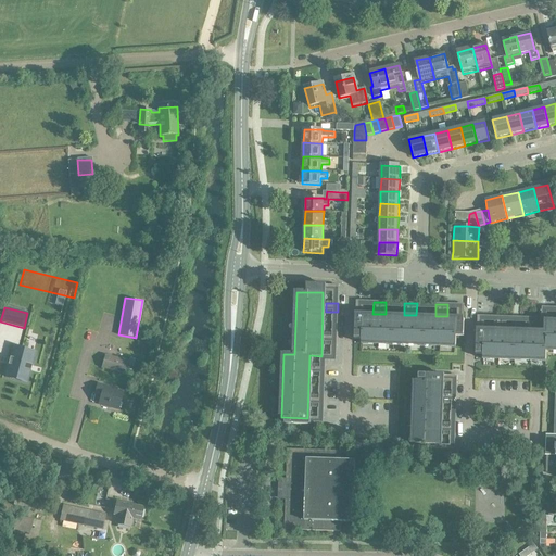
[(456,337),(464,337),(465,319),(464,319),(457,319),(362,316),(355,316),(354,340),(362,340),(362,343),(456,345),(456,337)]
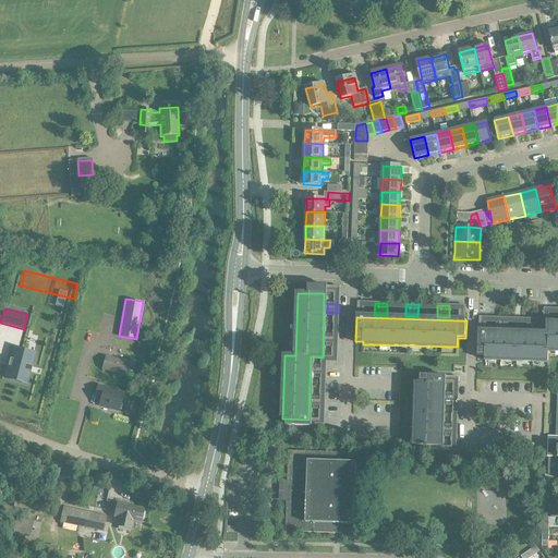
[(509,318),(496,317),(496,329),(508,330),(509,318)]
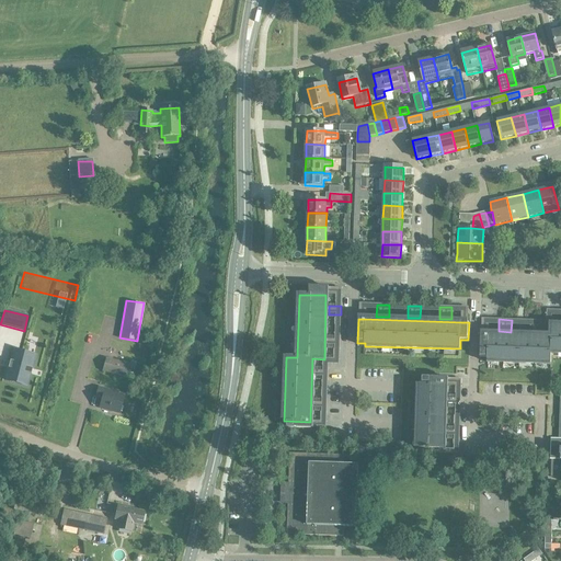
[(542,321),(530,320),(530,332),(542,333),(542,321)]
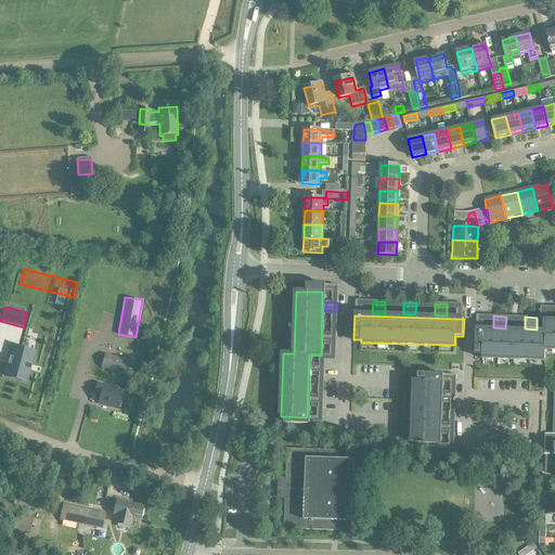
[(554,322),(546,322),(546,333),(483,331),(476,330),(475,336),(475,353),(482,353),(482,355),(482,357),(545,359),(545,349),(554,348),(554,322)]
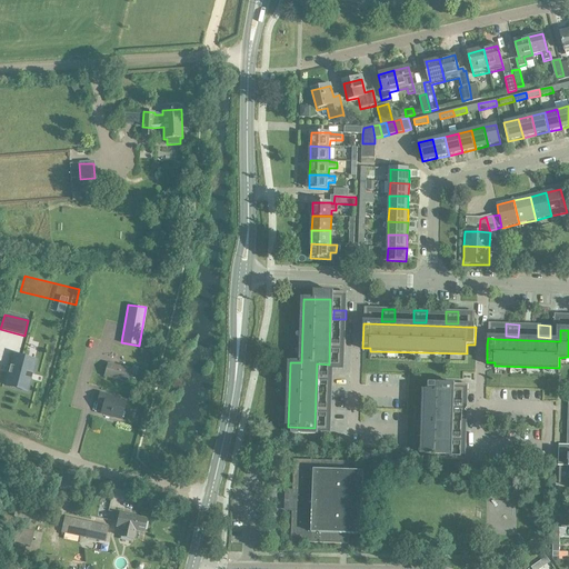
[(345,342),(332,341),(332,355),(345,355),(345,342)]
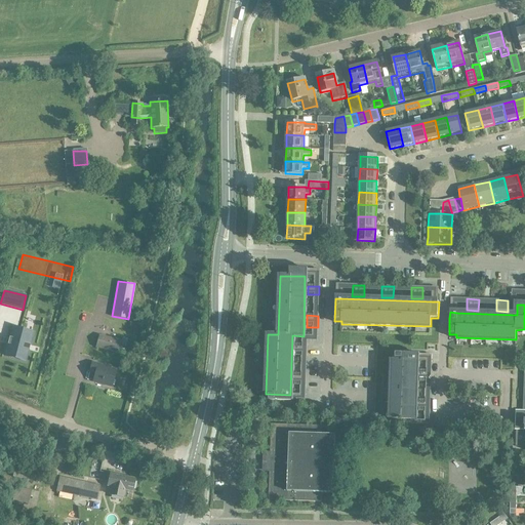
[(10,346),(7,357),(18,360),(19,359),(26,360),(28,350),(29,351),(30,346),(30,345),(33,333),(14,329),(12,338),(9,337),(7,345),(10,346)]
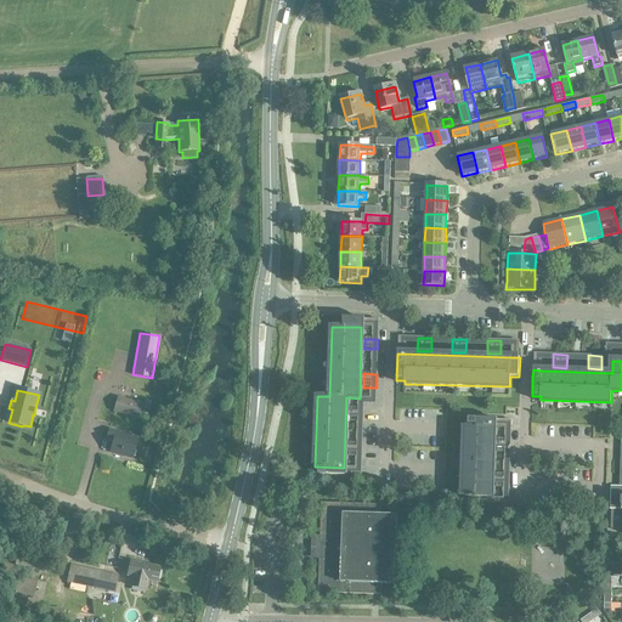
[(118,397),(114,413),(139,419),(143,405),(118,397)]
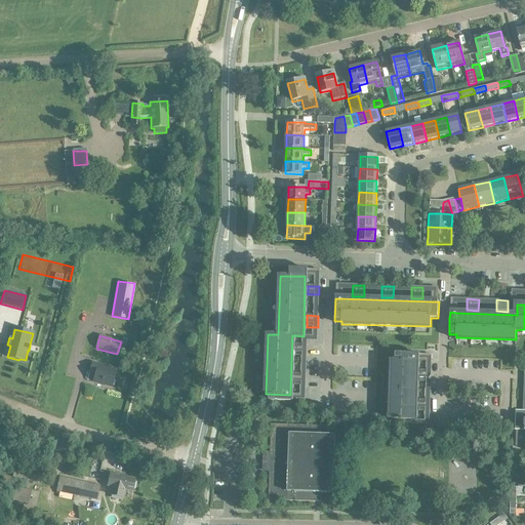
[(307,345),(295,345),(295,356),(307,357),(307,345)]
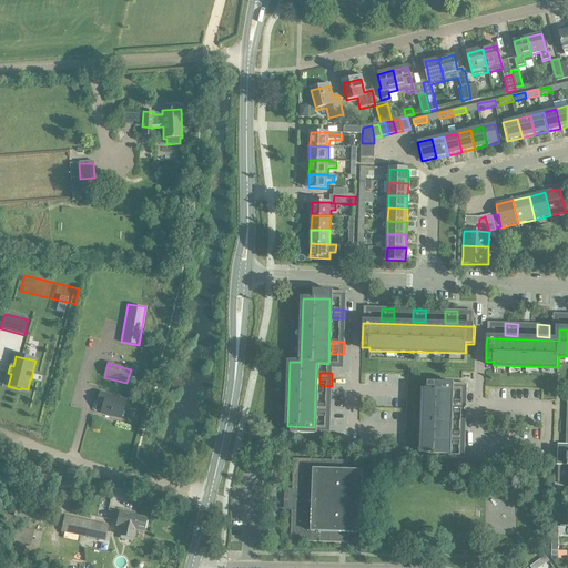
[(452,383),(444,383),(427,383),(427,389),(424,389),(422,454),(436,455),(449,455),(450,391),(452,384),(452,383)]
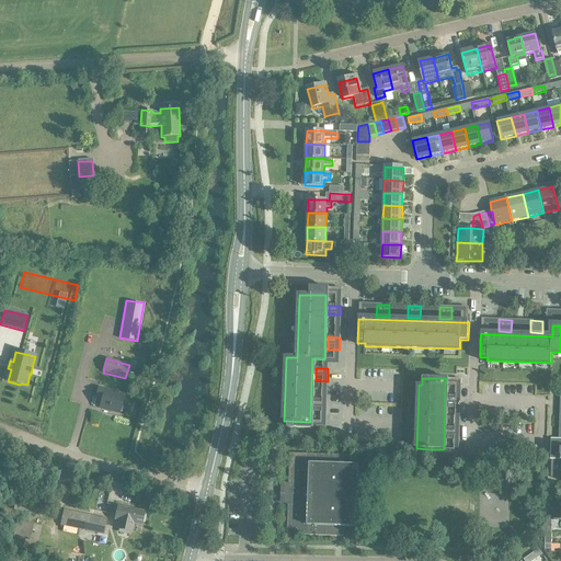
[(529,395),(529,386),(506,387),(507,396),(529,395)]
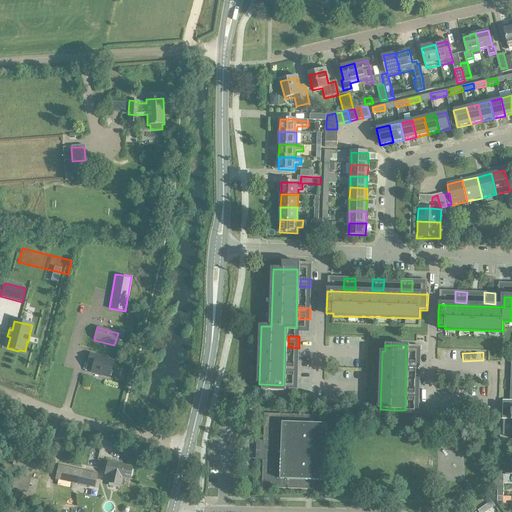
[(90,355),(88,363),(93,364),(91,373),(109,378),(113,362),(103,359),(103,358),(90,355)]
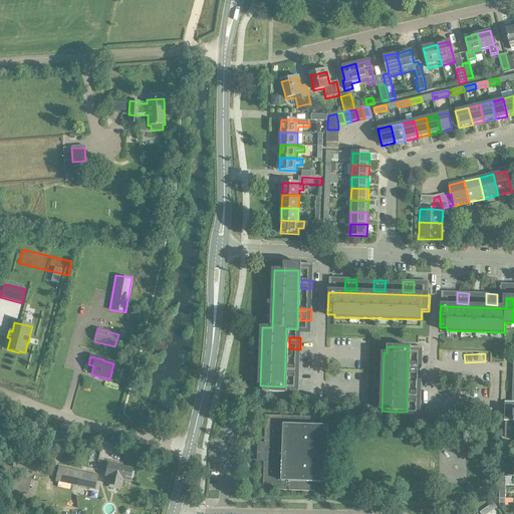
[(422,362),(411,361),(411,373),(422,373),(422,362)]
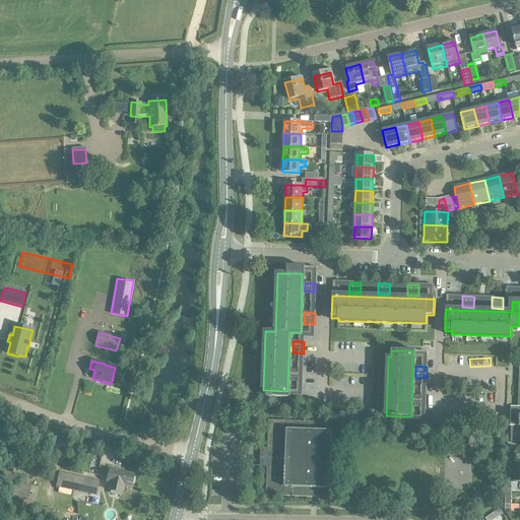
[(303,371),(291,371),(291,382),(303,382),(303,371)]
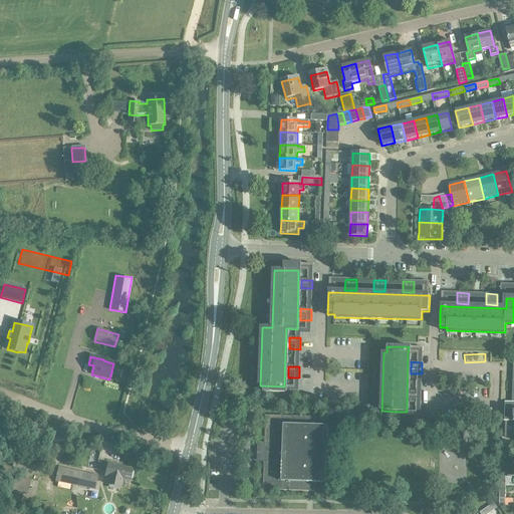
[(480,369),(461,369),(461,378),(480,378),(480,369)]
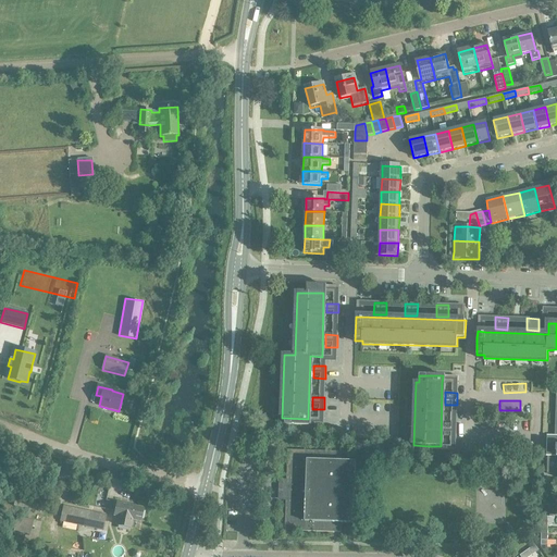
[(505,424),(518,426),(520,416),(507,415),(505,424)]
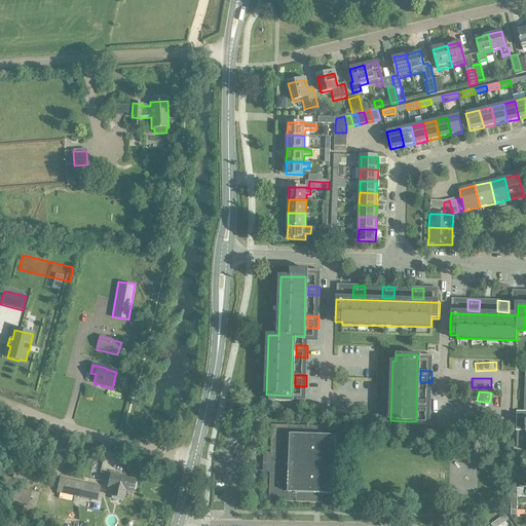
[(430,401),(419,400),(419,412),(430,412),(430,401)]
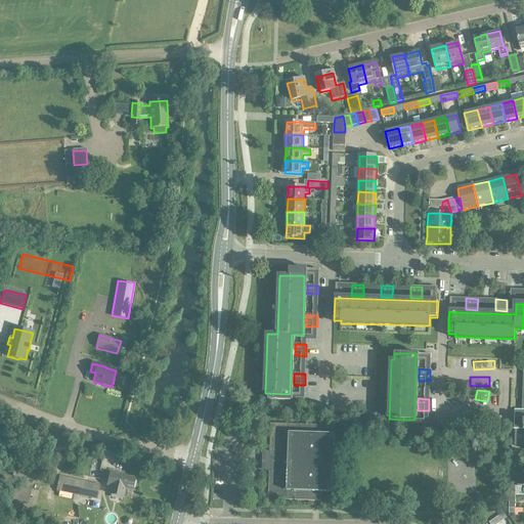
[(262,462),(262,472),(268,472),(267,500),(321,501),(321,496),(333,496),(336,435),(323,435),(323,426),(270,424),(269,452),(262,451),(262,462)]
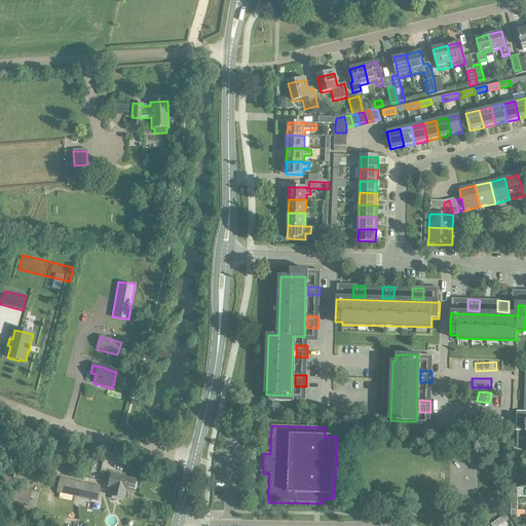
[(16,462),(12,479),(20,480),(19,484),(23,485),(24,481),(33,483),(36,473),(28,472),(29,464),(16,462)]
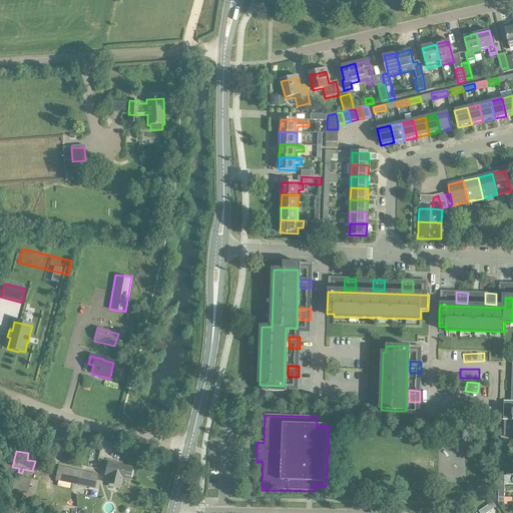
[(108,465),(107,472),(114,474),(113,479),(121,480),(121,479),(129,481),(132,469),(116,466),(116,467),(108,465)]
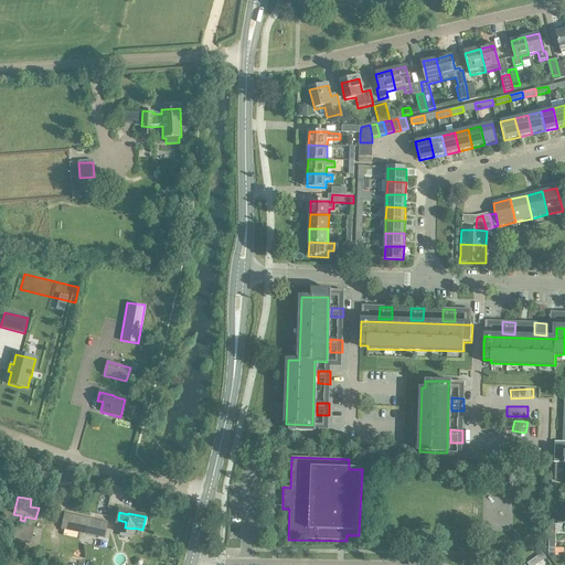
[(65,514),(61,530),(104,539),(107,523),(65,514)]
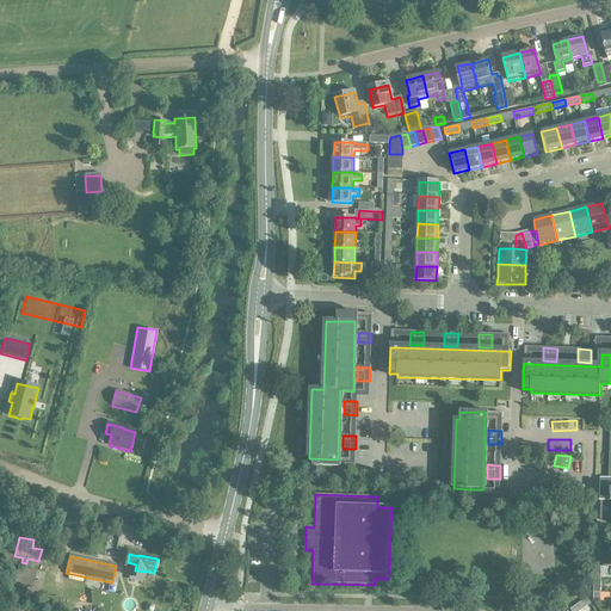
[(14,585),(32,588),(36,572),(18,567),(14,585)]
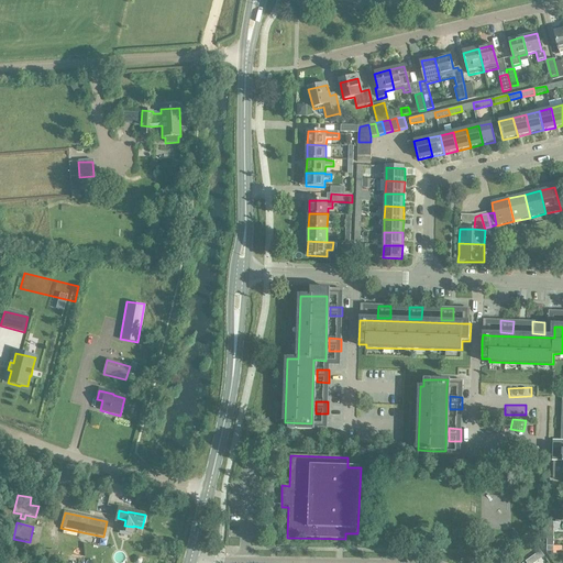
[(547,551),(547,553),(547,554),(550,559),(556,559),(556,553),(553,553),(553,552),(553,547),(547,547),(547,551)]
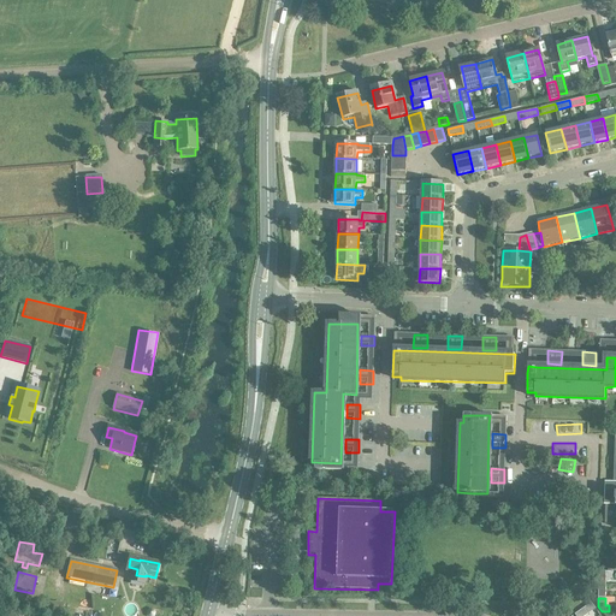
[(98,603),(94,609),(104,614),(106,608),(98,603)]
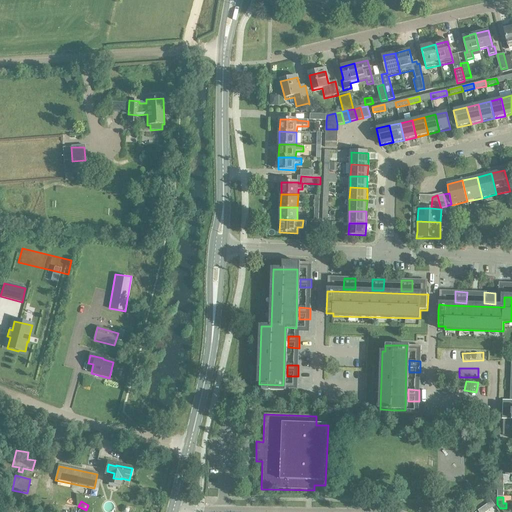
[(482,508),(484,511),(486,511),(495,506),(492,501),(482,508)]
